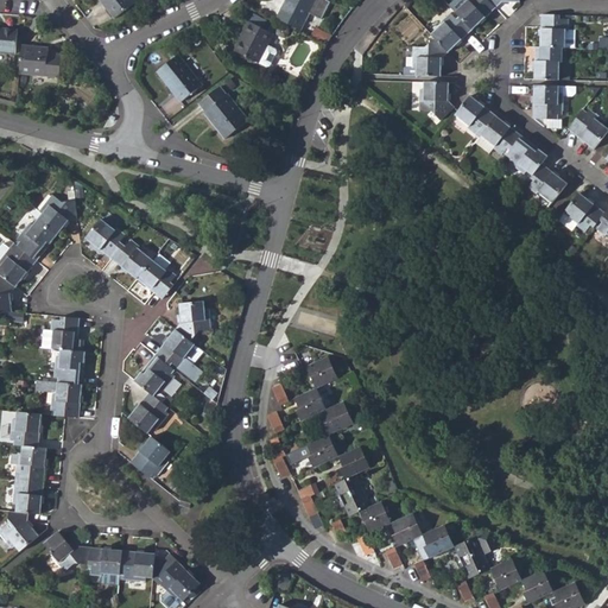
[(132,0),(99,0),(114,19),(121,14),(132,6),(135,2),(134,2),(132,0)]
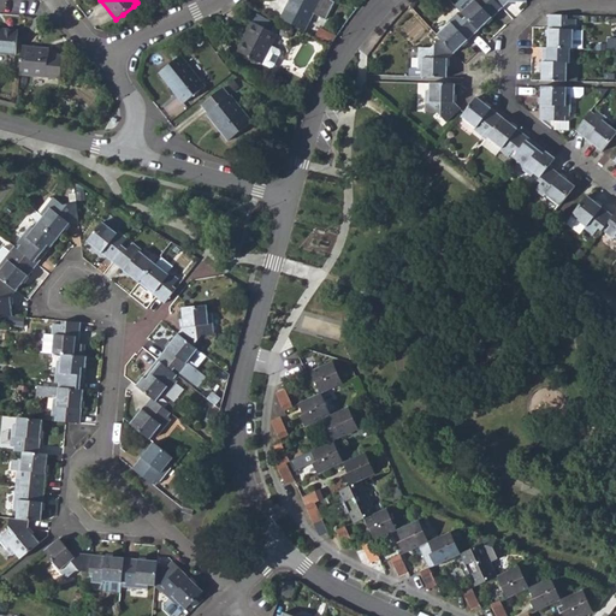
[(289,0),(280,19),(304,31),(313,15),(325,21),(335,3),(331,1),(330,0),(289,0)]
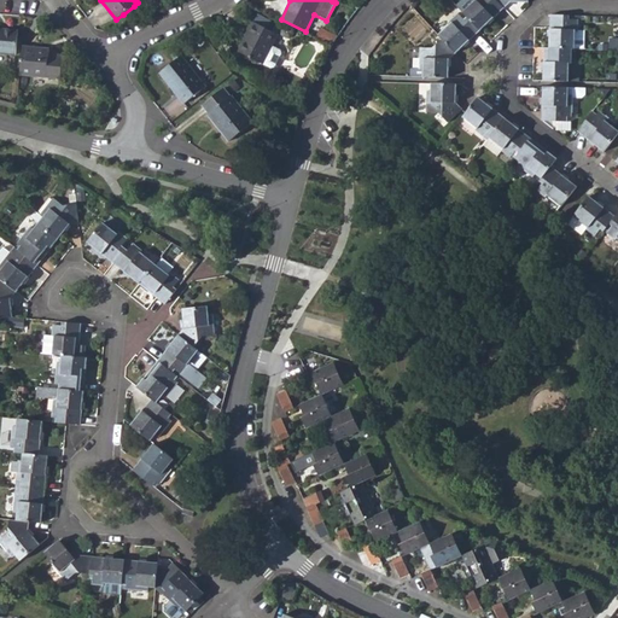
[(476,0),(464,11),(467,16),(481,30),(505,7),(496,0),(476,0)]
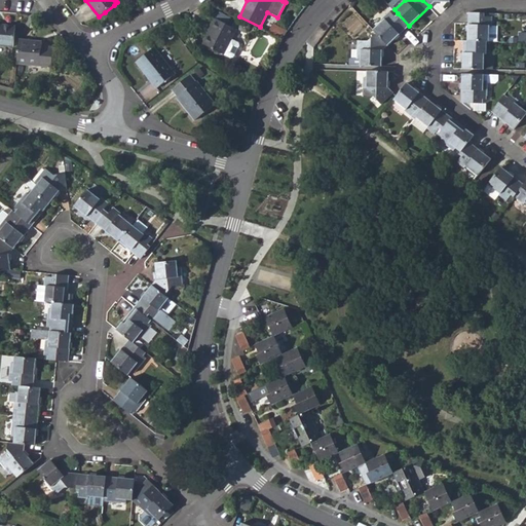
[(385,19),(373,29),(376,33),(388,45),(409,26),(398,13),(396,15),(391,11),(384,17),(385,19)]
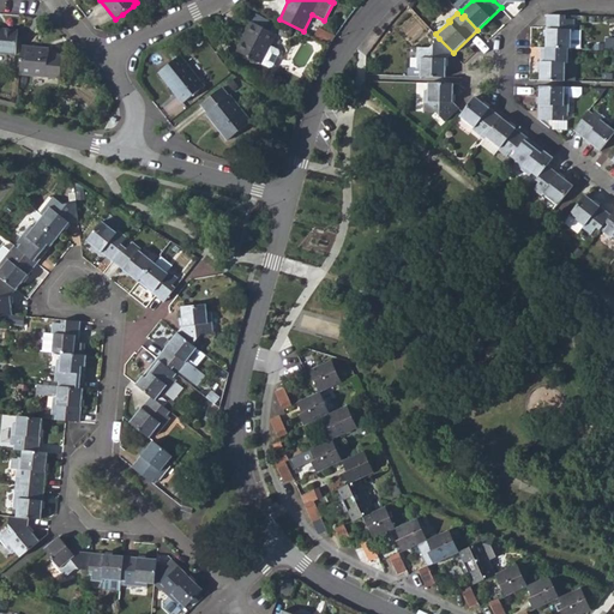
[(560,48),(581,49),(581,31),(575,31),(575,20),(565,19),(565,16),(546,14),(546,26),(546,47),(560,48)]
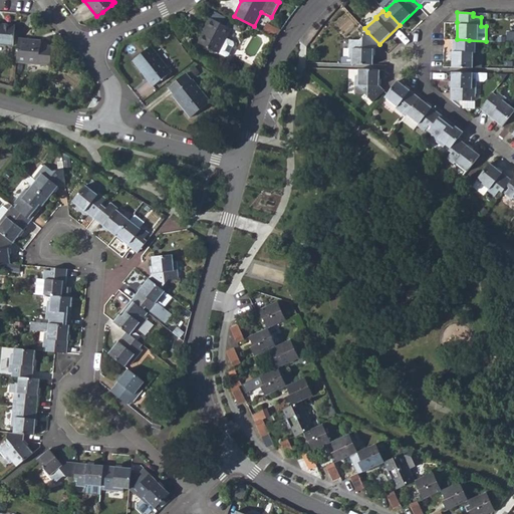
[(205,35),(200,44),(225,58),(228,58),(235,46),(234,44),(227,40),(232,30),(211,19),(207,26),(209,27),(205,35)]
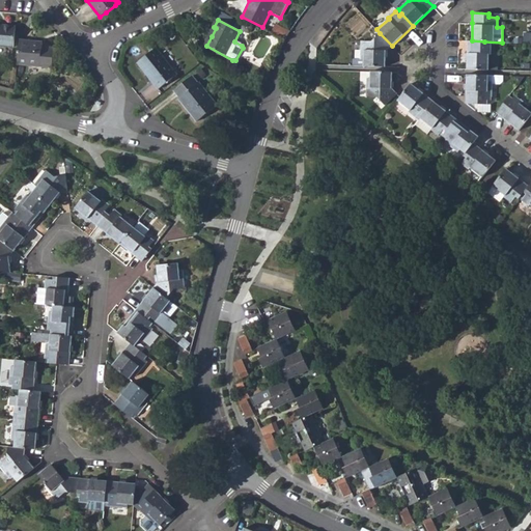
[(0,46),(14,48),(15,27),(0,25),(0,46)]
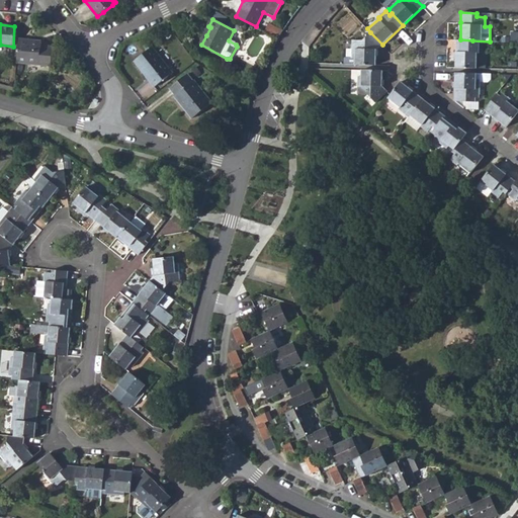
[(268,24),(265,31),(278,37),(283,31),(268,24)]
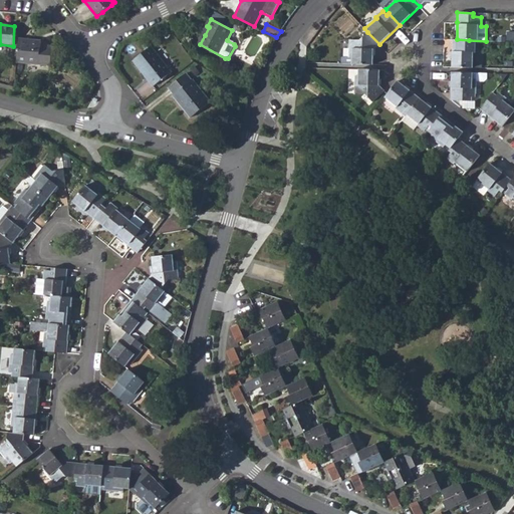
[(379,44),(367,32),(360,40),(349,39),(349,56),(341,56),(341,63),(372,65),(373,49),(379,44)]
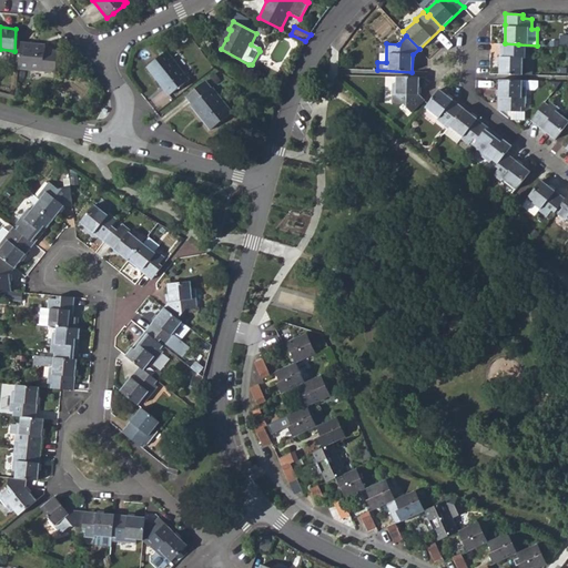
[(46,46),(20,43),(18,69),(54,72),(57,52),(44,51),(46,46)]
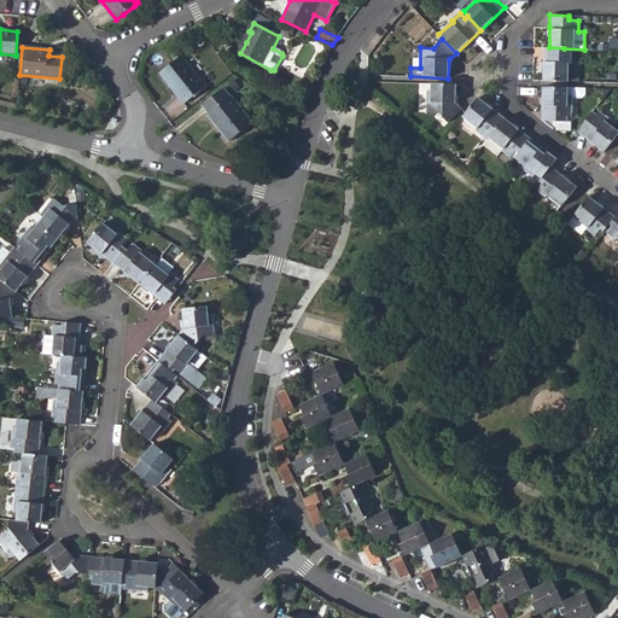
[(564,53),(564,48),(549,47),(543,47),(543,81),(569,82),(569,64),(572,64),(572,53),(564,53)]
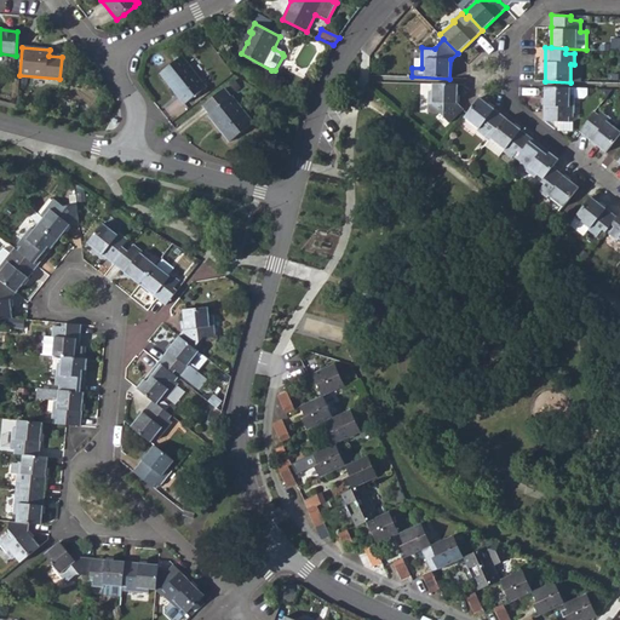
[(182,57),(160,74),(184,104),(206,87),(195,74),(201,69),(187,52),(182,57)]
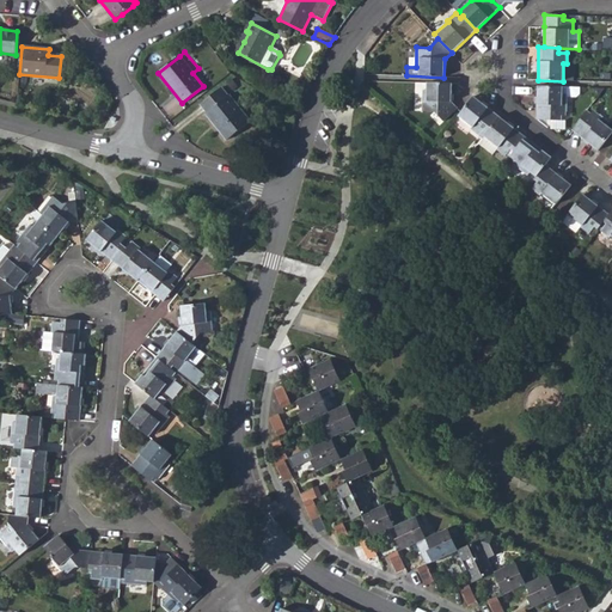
[(78,68),(84,75),(90,72),(83,63),(78,68)]
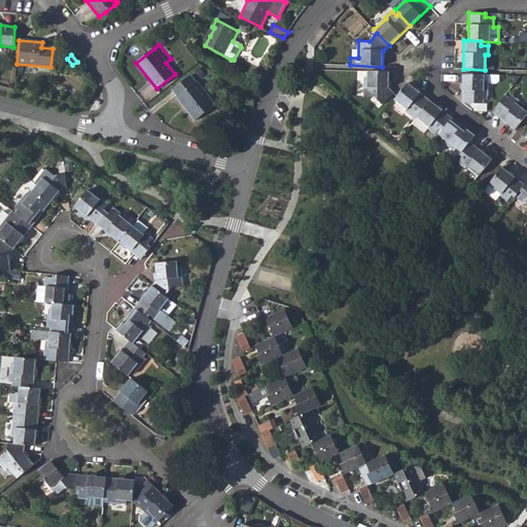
[(389,88),(389,72),(367,71),(367,77),(363,77),(363,96),(373,96),(382,105),(393,94),(389,88)]
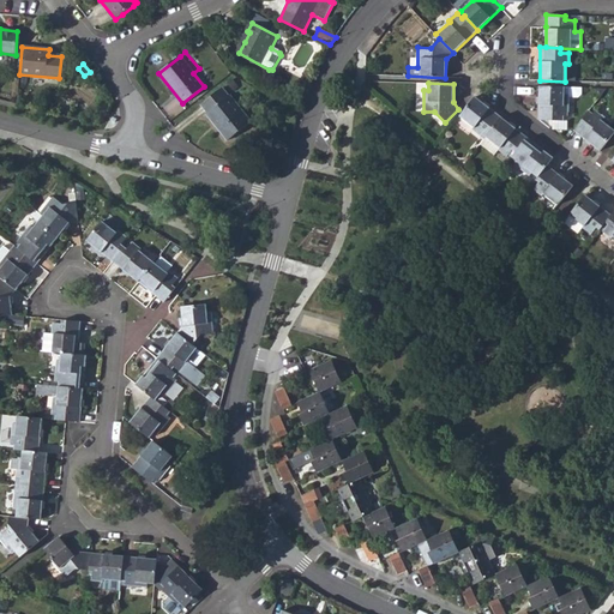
[(565,88),(539,86),(539,113),(539,120),(563,120),(563,115),(567,116),(567,96),(577,96),(579,92),(581,89),(565,88)]
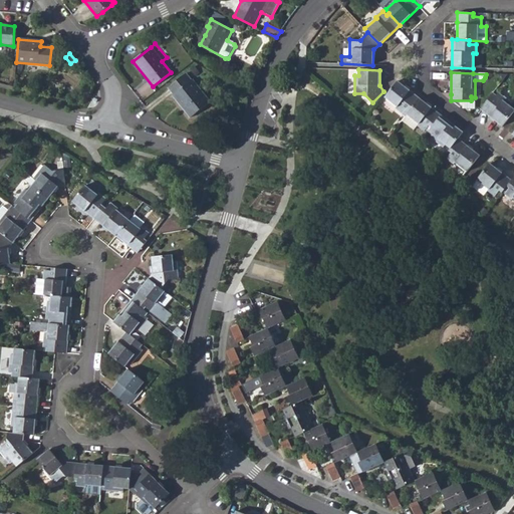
[(186,74),(168,87),(173,94),(172,95),(190,117),(210,102),(193,80),(191,80),(186,74)]
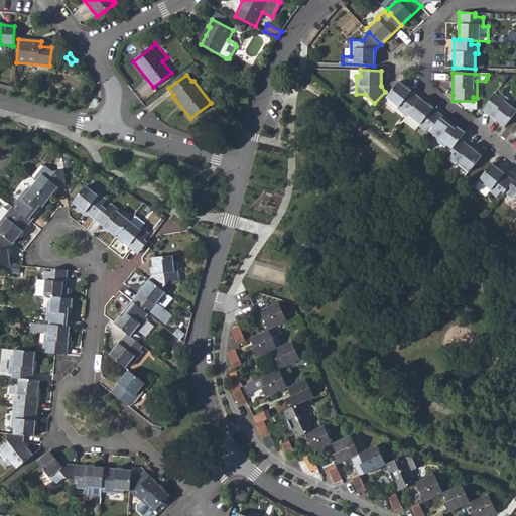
[(408,109),(411,111),(421,99),(400,81),(386,98),(397,107),(396,108),(404,115),(408,109)]
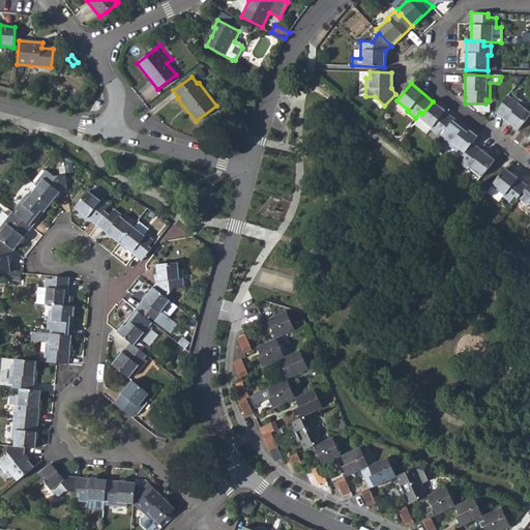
[(511,97),(508,95),(495,114),(518,130),(529,114),(529,112),(527,110),(528,107),(513,95),(511,97)]
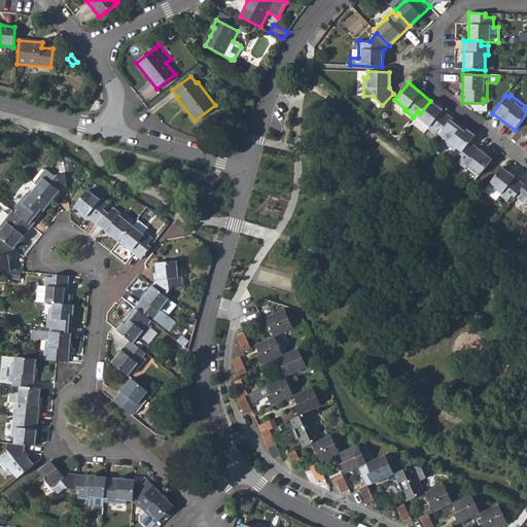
[(440,129),(443,131),(453,117),(430,101),(420,113),(412,124),(423,133),(427,129),(434,134),(440,129)]
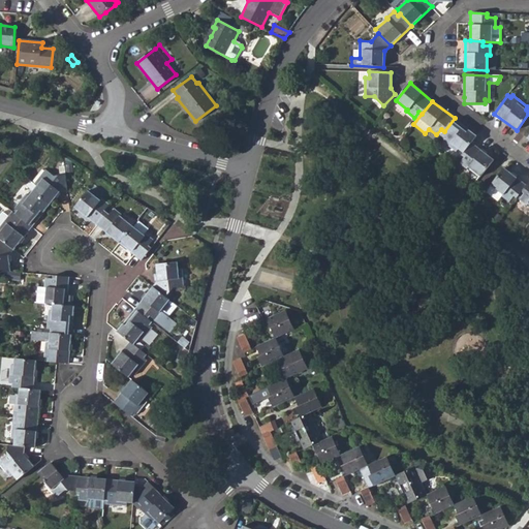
[(458,149),(463,153),(471,142),(476,136),(455,118),(444,131),(441,135),(443,137),(442,139),(457,152),(458,149)]
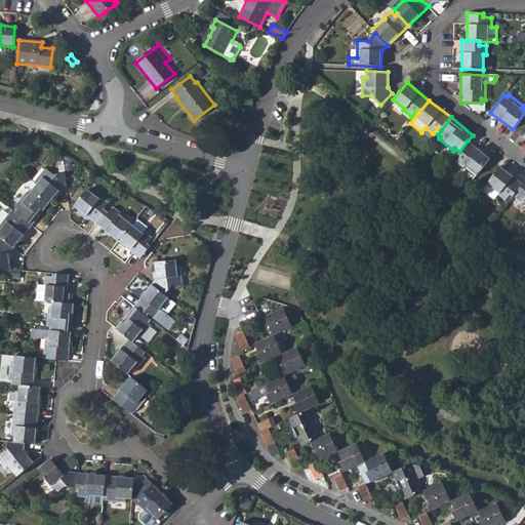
[(476,133),(471,140),(478,146),(483,138),(476,133)]
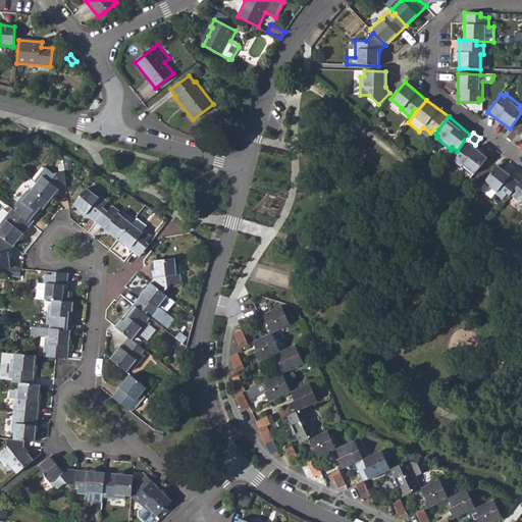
[(463,165),(474,174),(487,157),(465,140),(457,151),(455,154),(458,155),(454,160),(461,167),(463,165)]
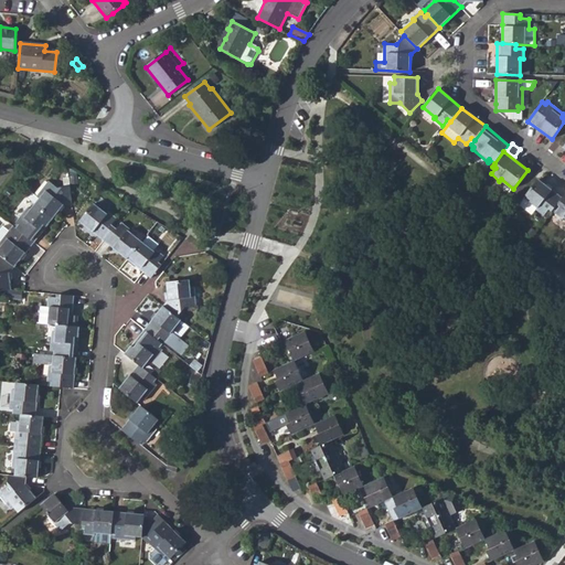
[(548,210),(552,212),(553,211),(557,205),(563,198),(540,179),(524,198),(537,208),(535,210),(544,215),(548,210)]
